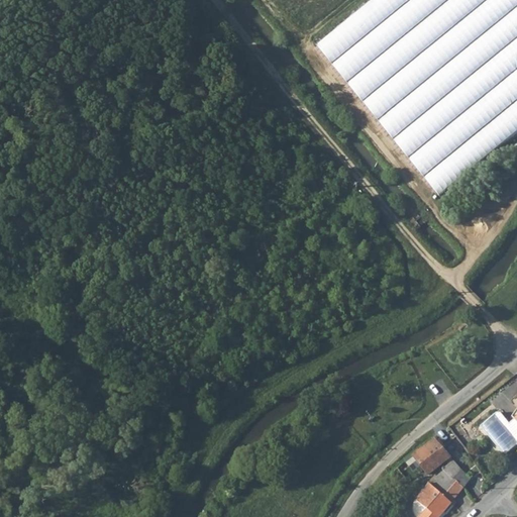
[(516,0),(367,0),(313,44),(439,195),(516,131),(516,0)]
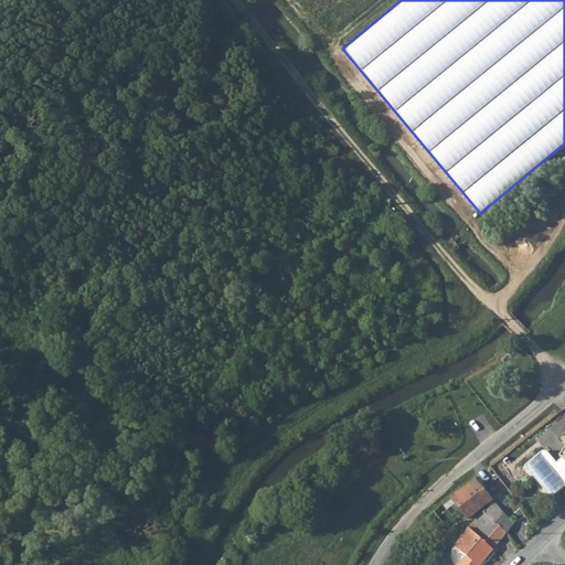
[(473,479),(434,511),(434,512),(435,512),(444,523),(460,510),(468,520),(492,500),(473,479)]
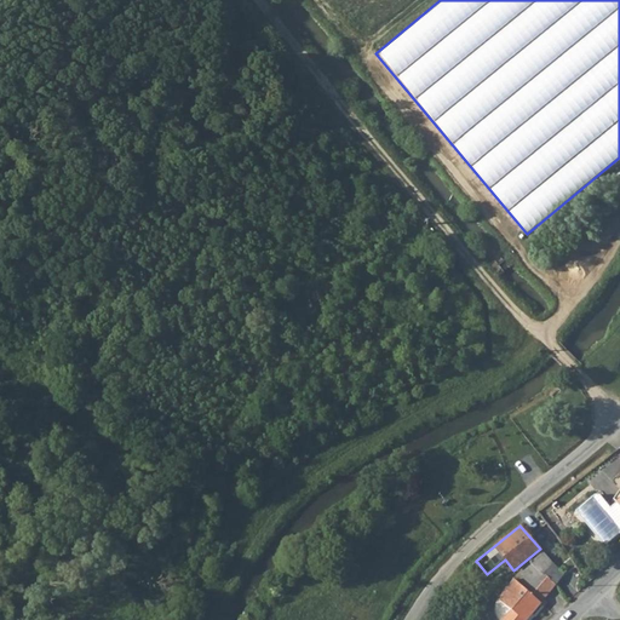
[(544,552),(533,563),(557,585),(566,575),(544,552)]
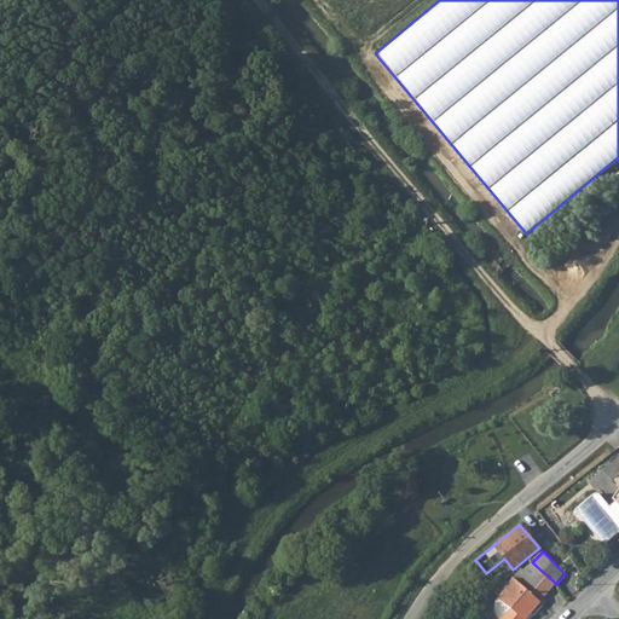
[(475,561),(475,560),(466,572),(470,578),(480,567),(486,574),(486,573),(476,561),(475,561)]
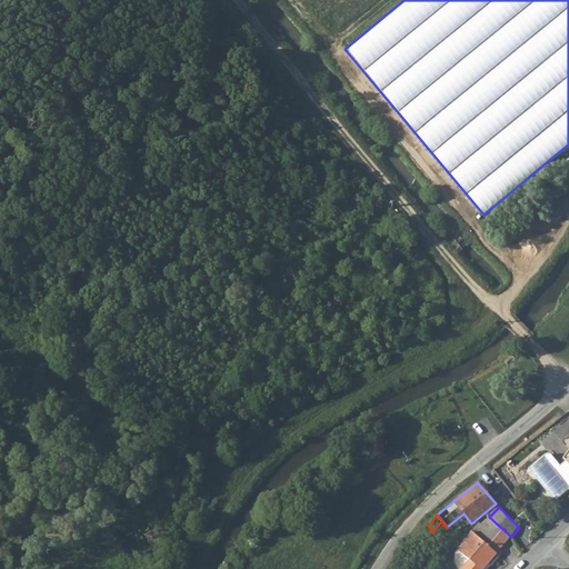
[(483,568),(511,537),(489,517),(487,515),(477,523),(480,528),(473,536),(472,535),(459,551),(469,560),(461,568),(483,568)]
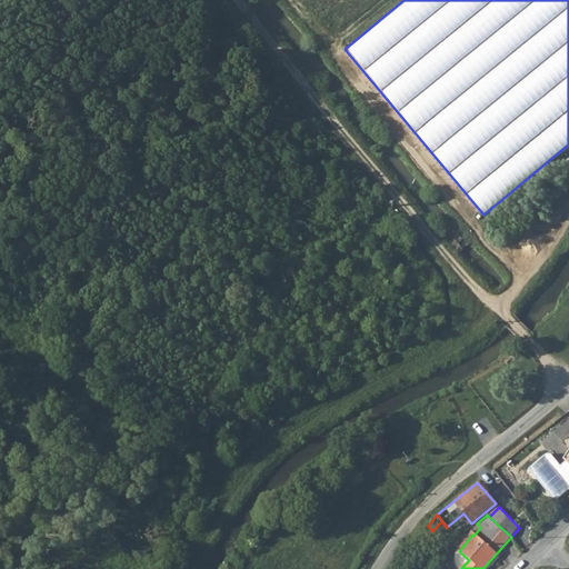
[(480,528),(477,523),(469,531),(472,535),(473,536),(480,528)]
